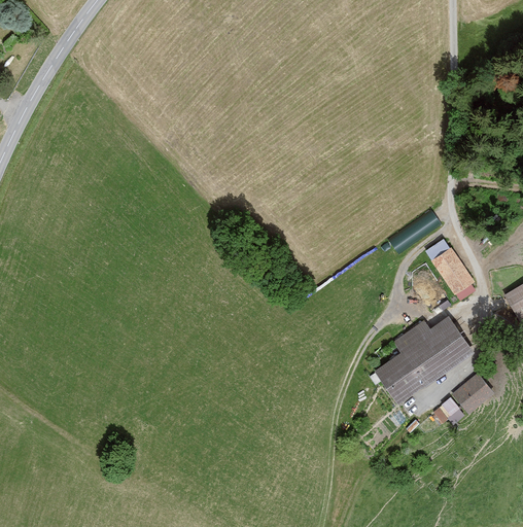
[(426,211),(385,238),(393,251),(436,223),(426,211)]
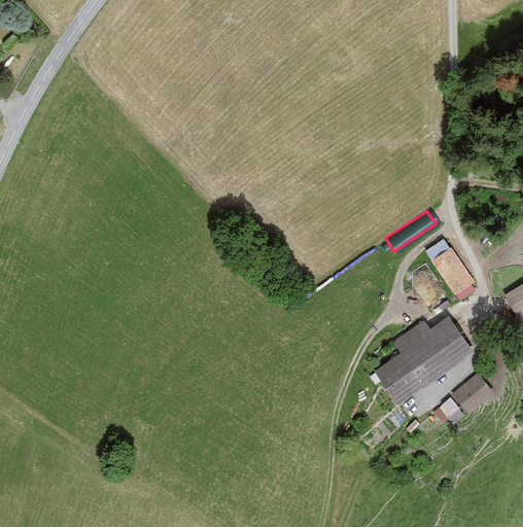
[(444,238),(424,251),(454,294),(473,282),(444,238)]
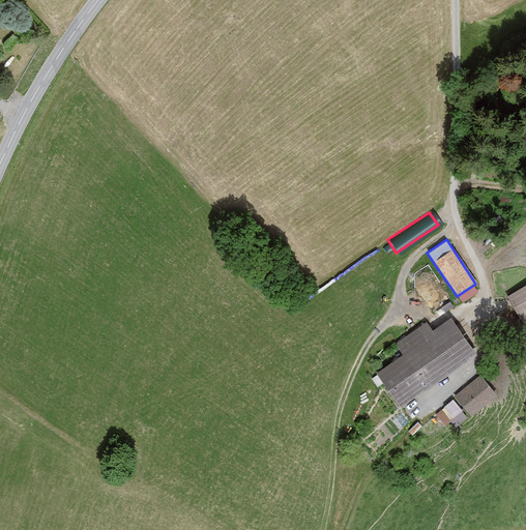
[(525,284),(506,296),(525,327),(525,284)]
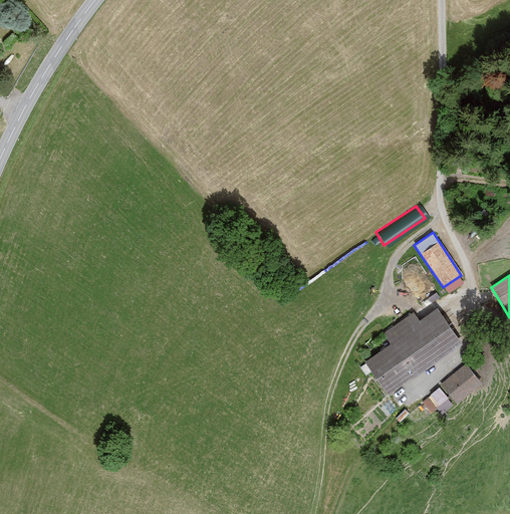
[(390,343),(363,361),(388,395),(462,342),(437,306),(418,319),(412,311),(381,332),(390,343)]
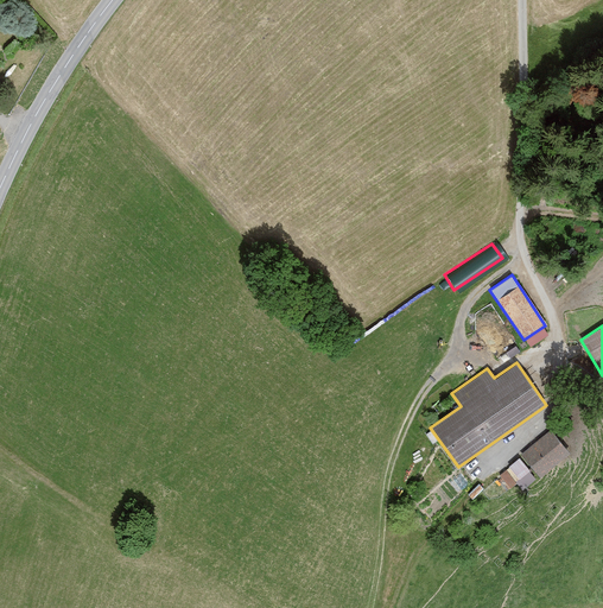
[(551,429),(520,454),(539,477),(570,453),(551,429)]
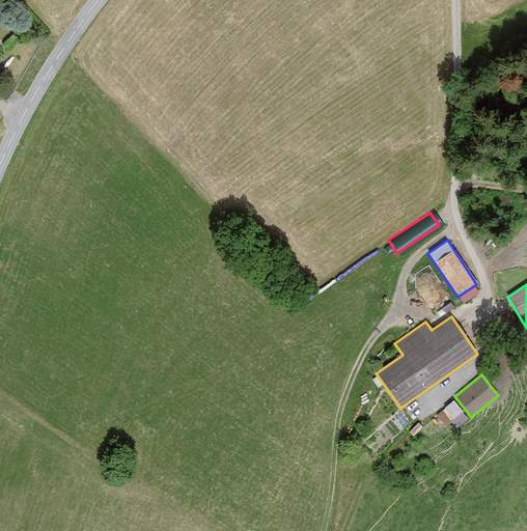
[(449,419),(453,425),(465,418),(452,398),(433,412),(441,424),(449,419)]
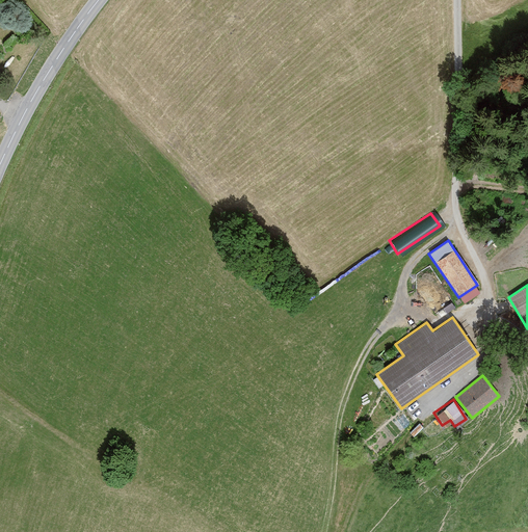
All buildings are outlined.
